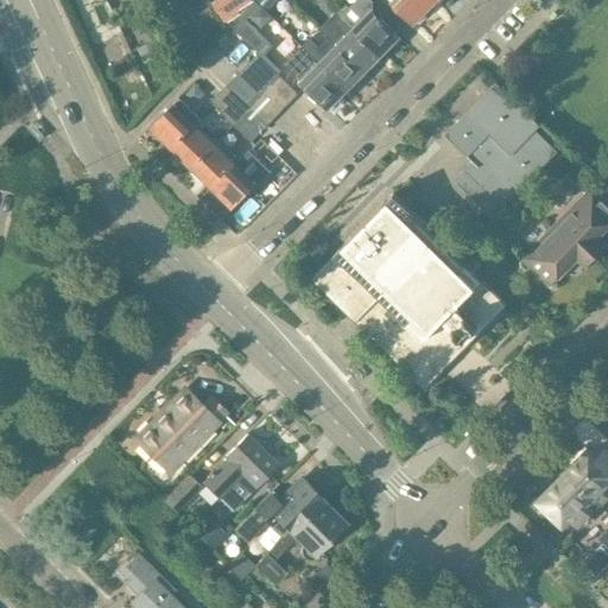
[(248,0),(219,0),(213,4),(223,20),(251,4),(248,0)]
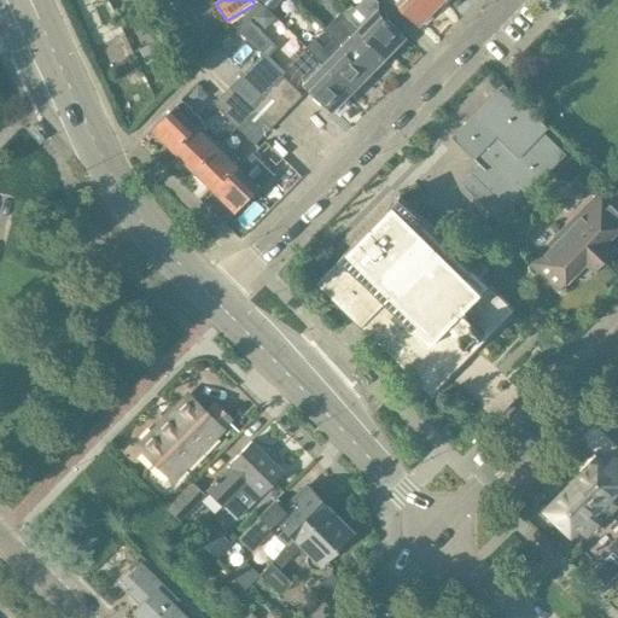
[(441,5),(436,0),(398,0),(397,3),(420,25),(441,5)]
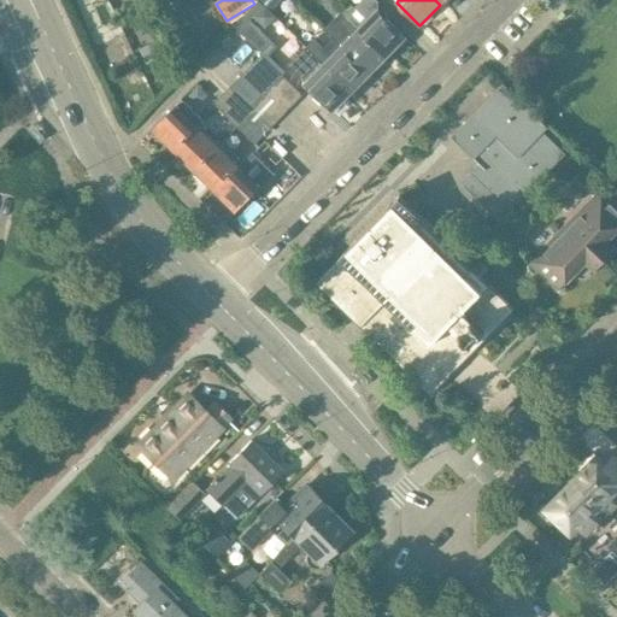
[(404,37),(378,12),(369,22),(350,4),(341,12),(386,56),(404,37)]
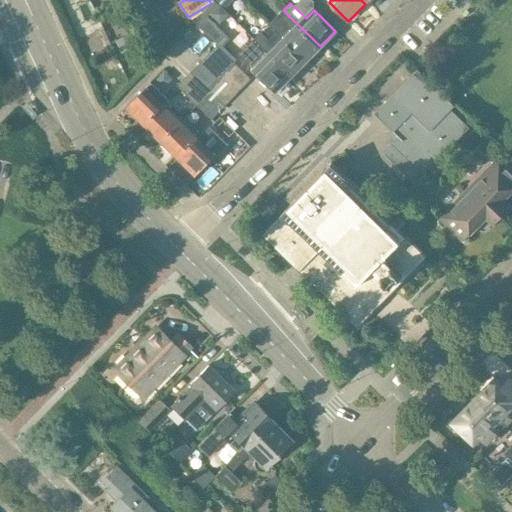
[(320,46),(283,10),(269,24),(276,32),(305,61),(320,46)]
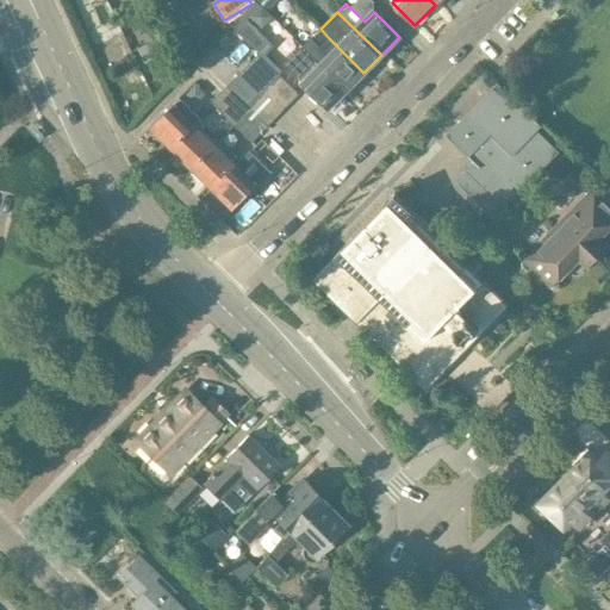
[(269,44),(246,22),(237,31),(260,54),(269,44)]
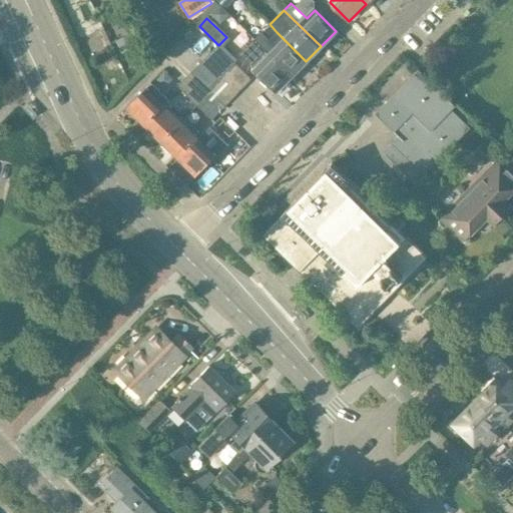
[(306,61),(277,32),(270,40),(262,32),(254,39),(292,75),(306,61)]
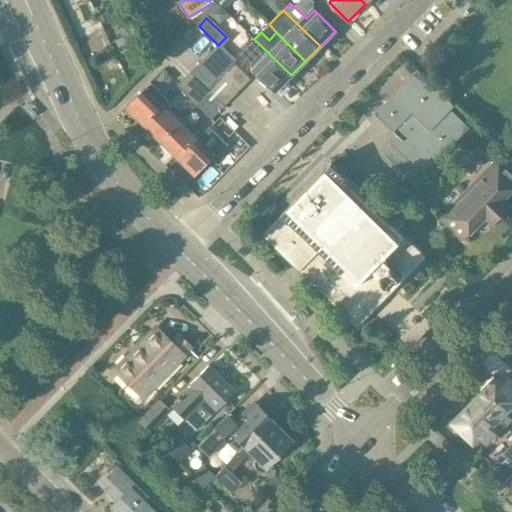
[(247,46),(239,55),(255,70),(276,91),(291,75),(254,39),(247,46)]
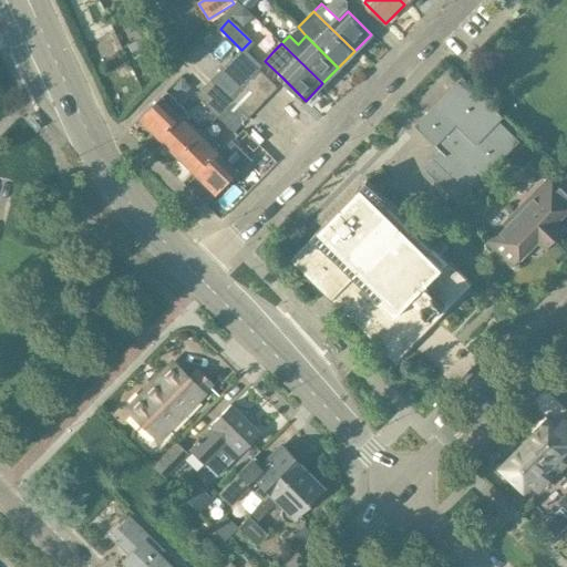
[(259,69),(241,50),(232,60),(250,79),(259,69)]
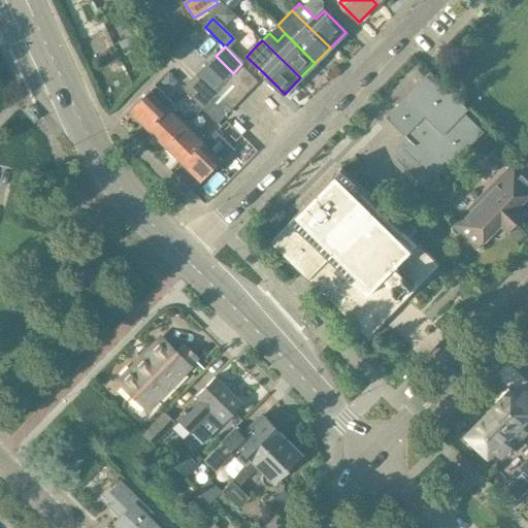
[(110,51),(100,55),(105,66),(116,61),(110,51)]
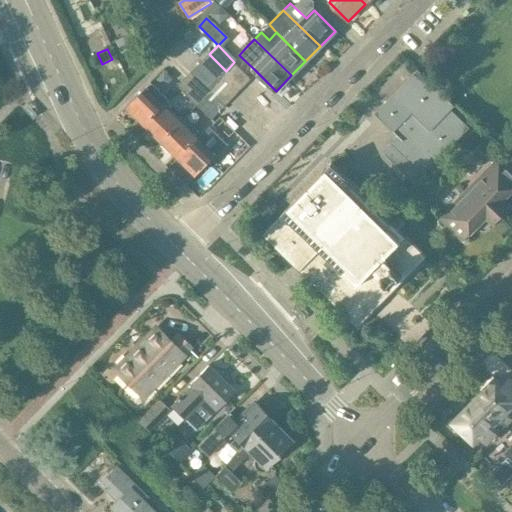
[(226,71),(209,54),(200,63),(217,80),(226,71)]
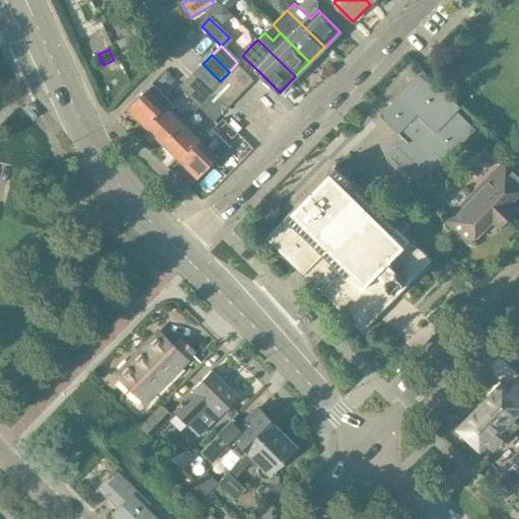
[(255,80),(237,63),(229,72),(246,89),(255,80)]
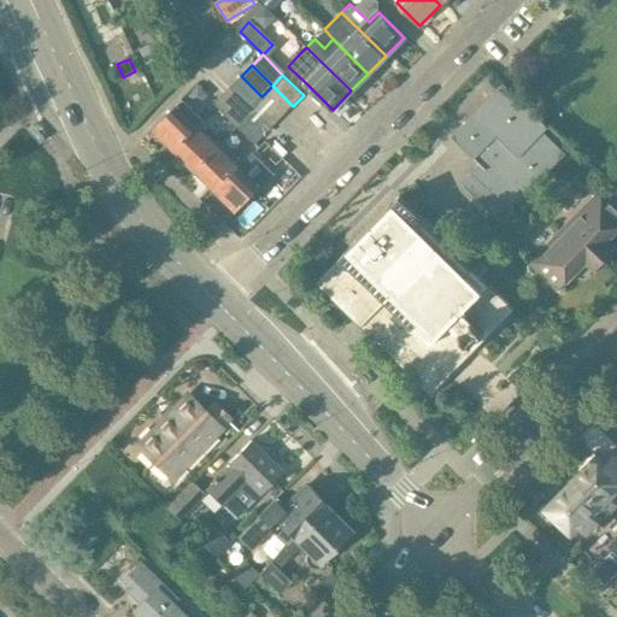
[(262,97),(241,76),(230,87),(251,107),(262,97)]
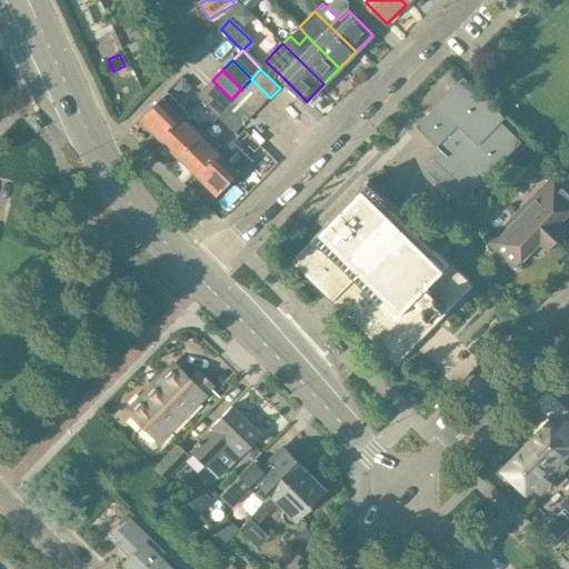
[(521,141),(500,121),(503,118),(505,117),(469,82),(463,77),(416,126),(447,156),(439,162),(435,157),(428,163),(427,165),(427,167),(427,169),(427,170),(428,171),(460,203),(521,141)]
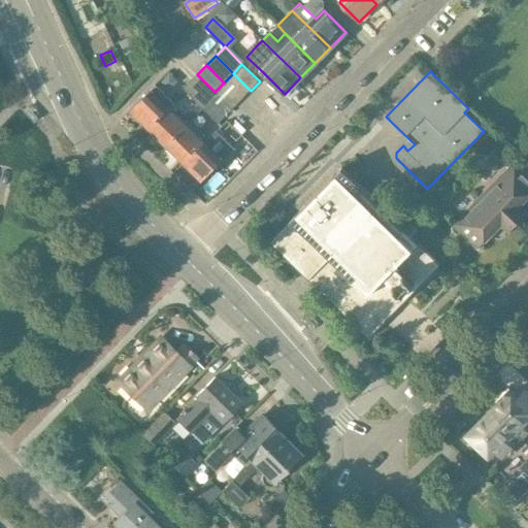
[(251,91),(233,73),(224,83),(241,99),(251,91)]
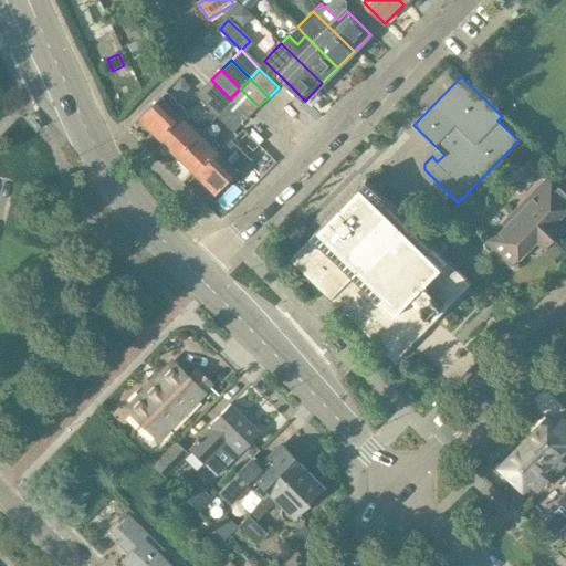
[(230,98),(211,80),(202,88),(212,98),(221,107),(230,98)]
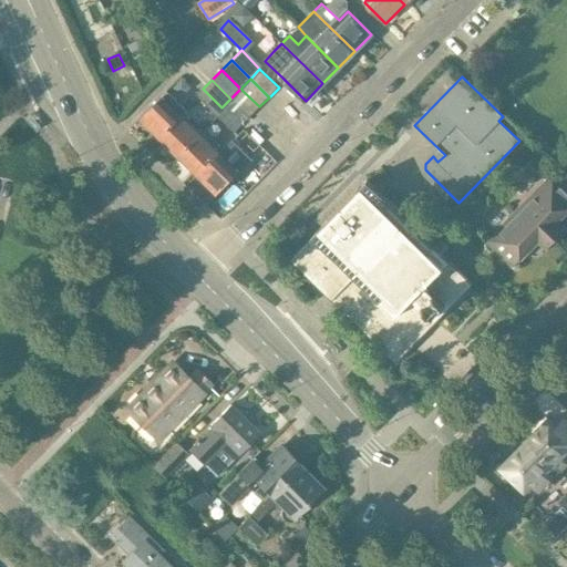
[(213,99),(203,89),(196,95),(206,105),(213,99)]
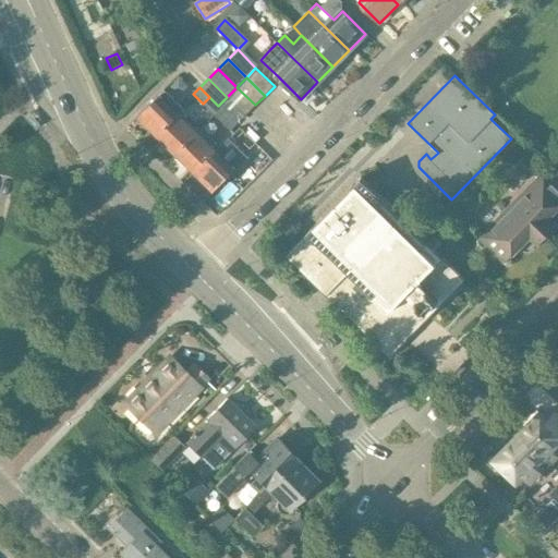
[(255,105),(237,87),(227,97),(245,116),(255,105)]
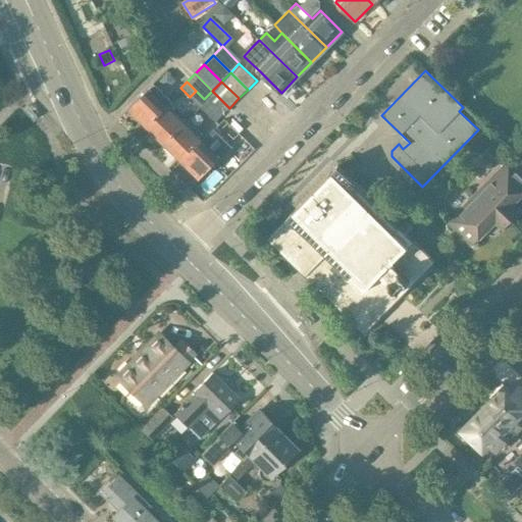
[(149,90),(129,109),(148,126),(167,107),(171,103),(154,85),(149,90)]
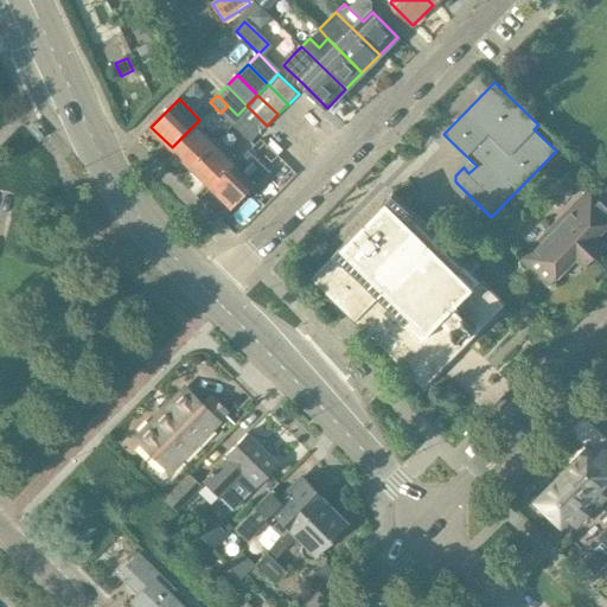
[(237,115),(228,106),(221,113),(230,122),(237,115)]
